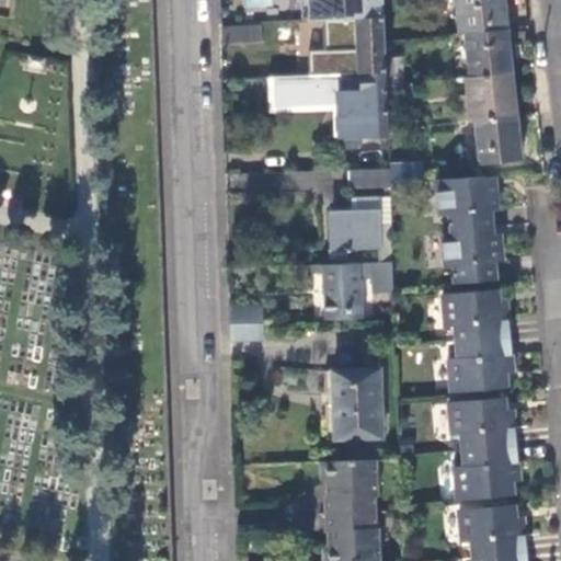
[(243,0),(245,9),(272,7),(270,0),(243,0)]
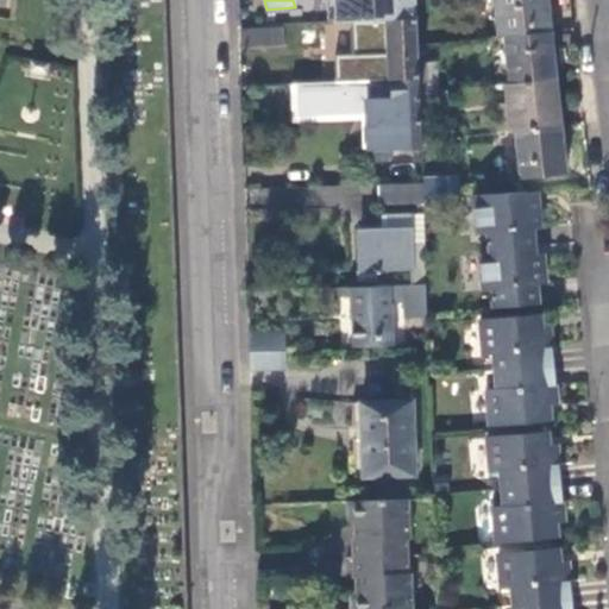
[(415,0),(332,0),(334,23),(355,23),(416,20),(415,0)]
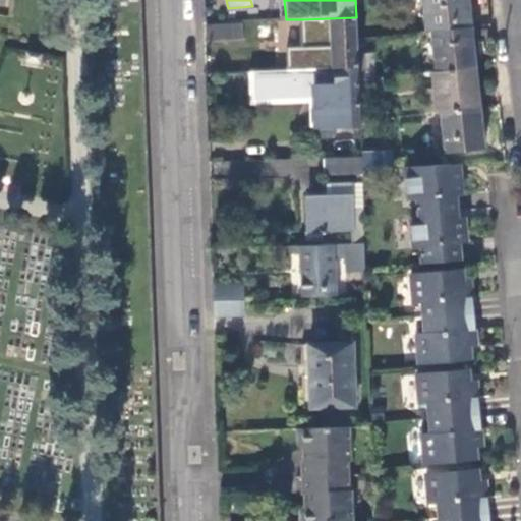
[(432,33),(471,29),(468,0),(422,0),(426,33),(432,33)]
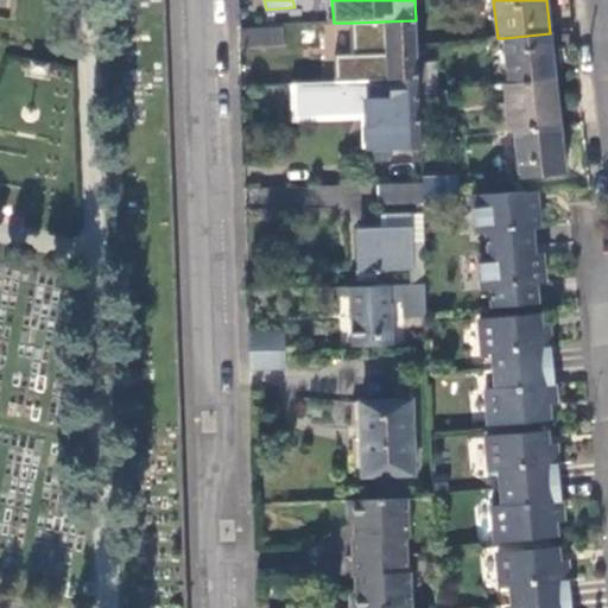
[(417,61),(416,20),(354,23),(354,33),(373,32),(374,68),(350,69),(350,82),(418,80),(417,61)]
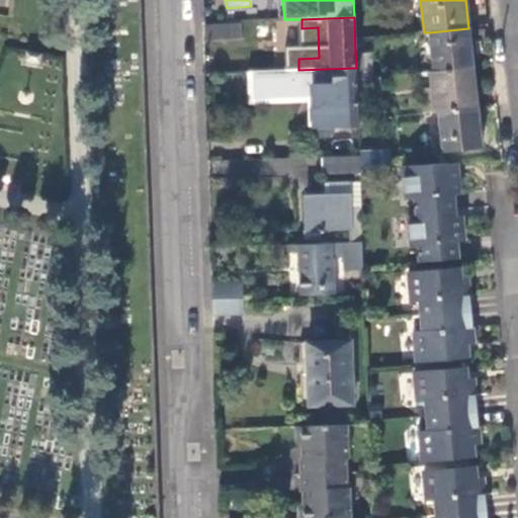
[(204,24),(204,41),(231,39),(231,23),(204,24)]
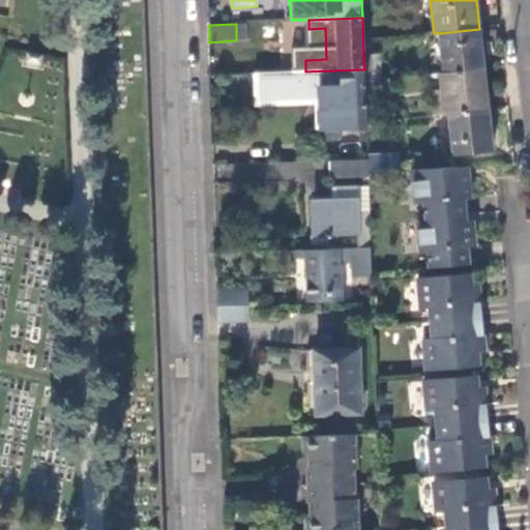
[(483,70),(479,29),(440,33),(444,75),(483,70)]
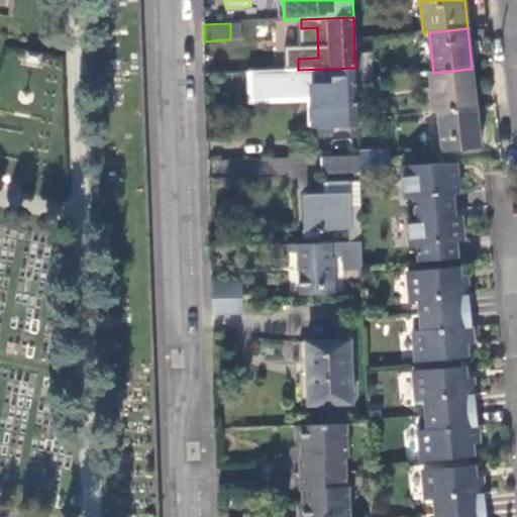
[(369,52),(354,52),(355,68),(355,81),(370,80),(369,52)]
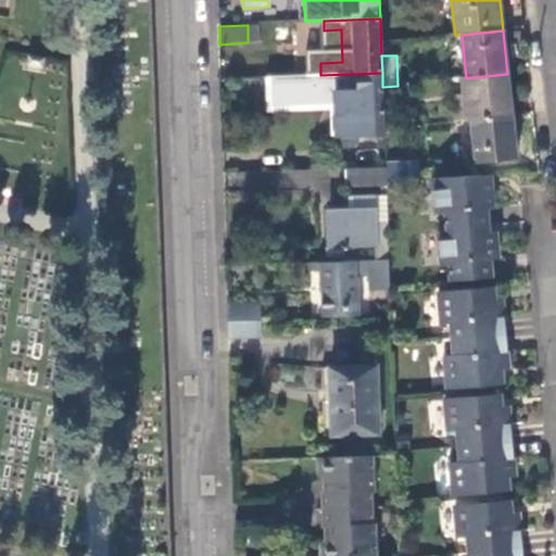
[(382,73),(320,75),(270,77),(272,106),(335,104),(336,137),(384,135),(383,130),(383,102),(382,87),(382,73)]
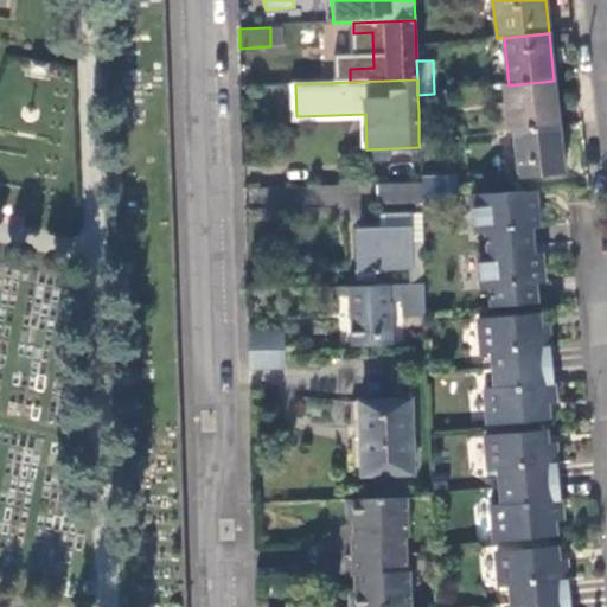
[(558,127),(554,81),(509,85),(505,85),(506,102),(489,104),(491,135),(515,133),(558,127)]
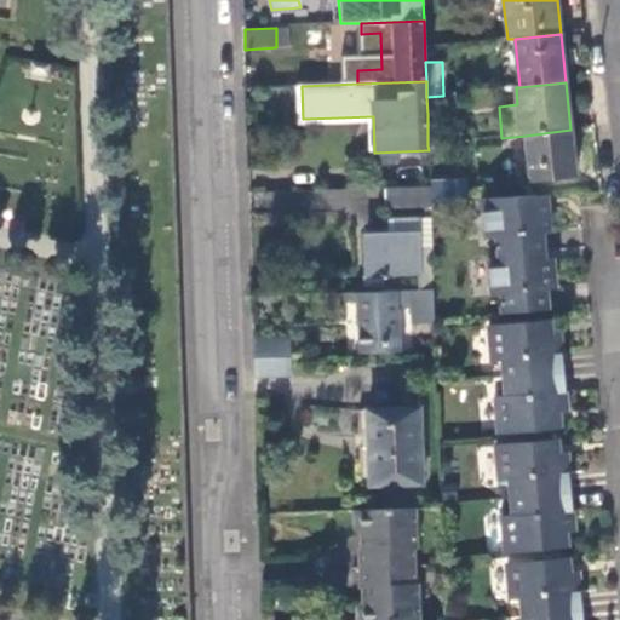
[(455,95),(443,96),(426,97),(428,114),(440,114),(440,109),(455,107),(455,95)]
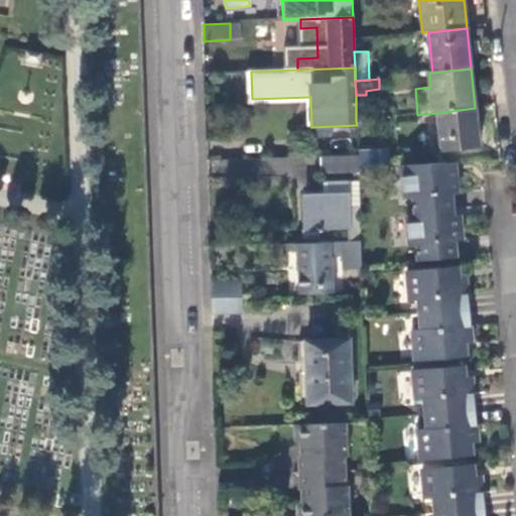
[(479,148),(475,108),(437,113),(441,151),(479,148)]
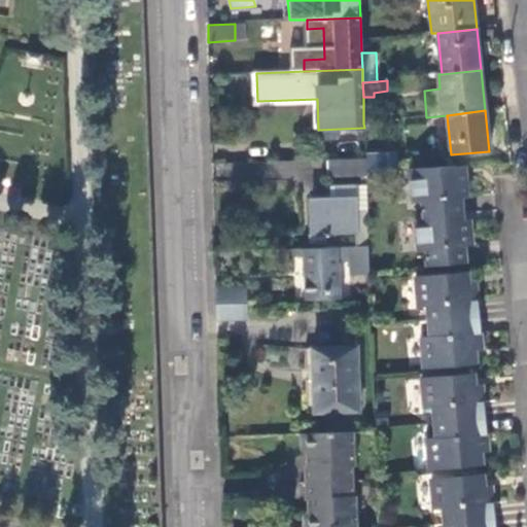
[(365,171),(397,170),(397,154),(365,156),(365,159),(365,171)]
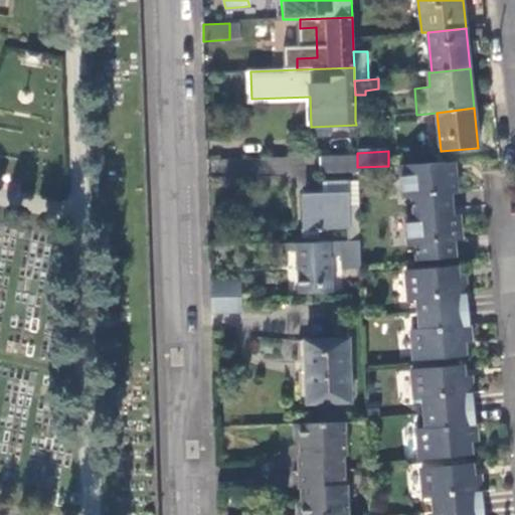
[(321,173),(357,173),(357,167),(357,155),(320,157),(321,173)]
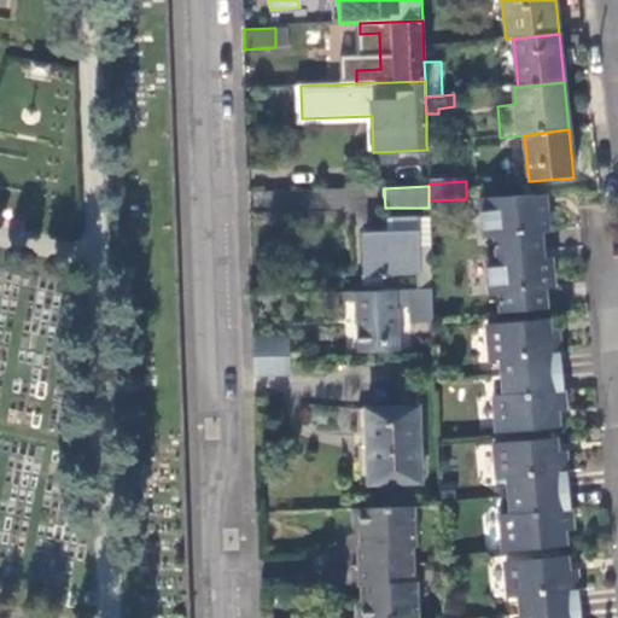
[(484,239),(494,238),(496,260),(523,257),(523,262),(524,262),(524,254),(540,252),(538,234),(548,233),(544,196),(481,199),(484,239)]
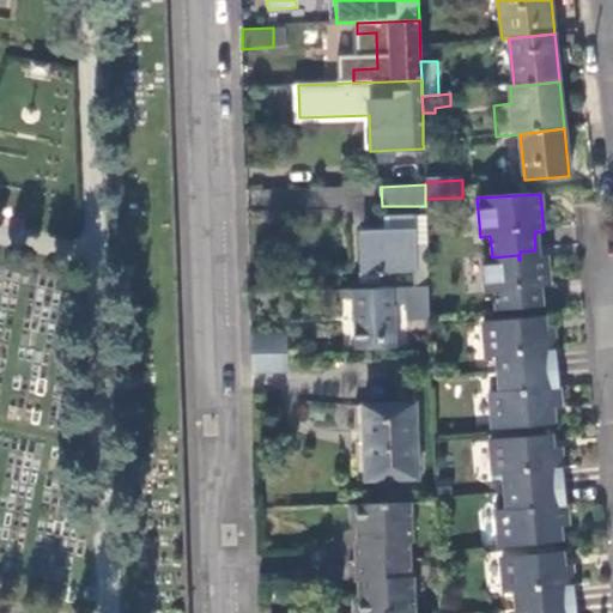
[(414,272),(413,235),(412,217),(383,218),(383,236),(362,237),(363,274),(380,273),(380,277),(384,277),(383,273),(414,272)]
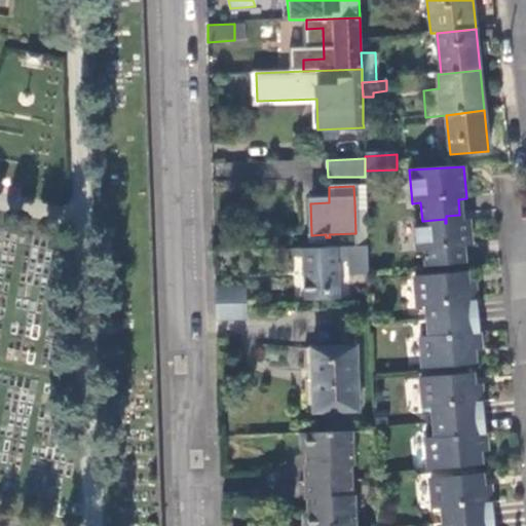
[(422,221),(414,222),(416,252),(423,252),(424,265),(462,262),(461,248),(470,248),(467,221),(446,223),(445,223),(445,219),(422,221)]
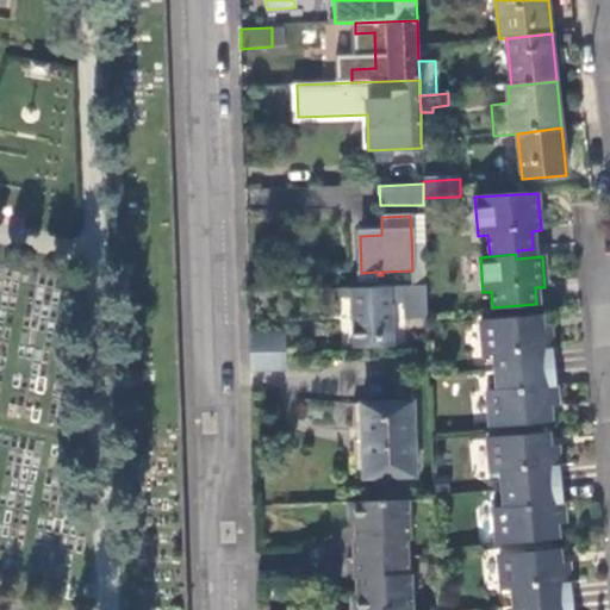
[(403,304),(402,286),(337,290),(337,299),(350,298),(352,341),(393,340),(392,304),(403,304)]
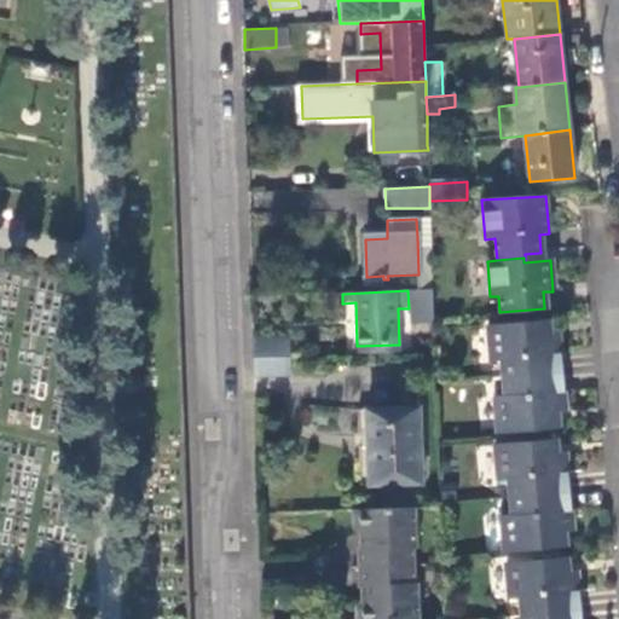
[(502,379),(561,372),(557,334),(543,335),(541,322),(486,328),(489,362),(499,360),(502,379)]
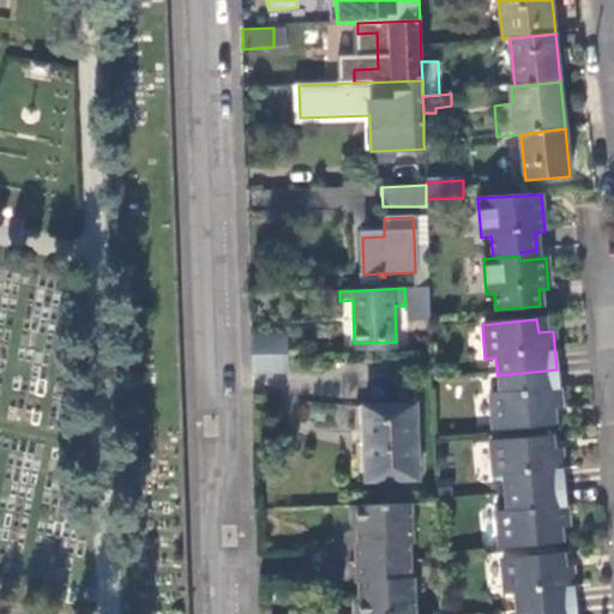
[(251,355),(284,353),(284,337),(250,338),(251,355)]
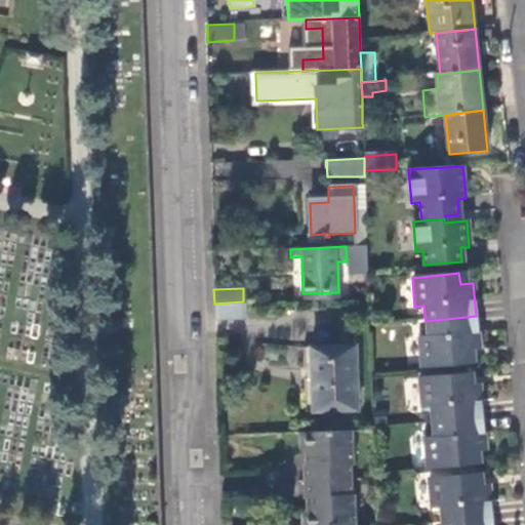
[(479,350),(476,316),(426,321),(427,336),(417,337),(419,367),(467,362),(466,352),(479,350)]
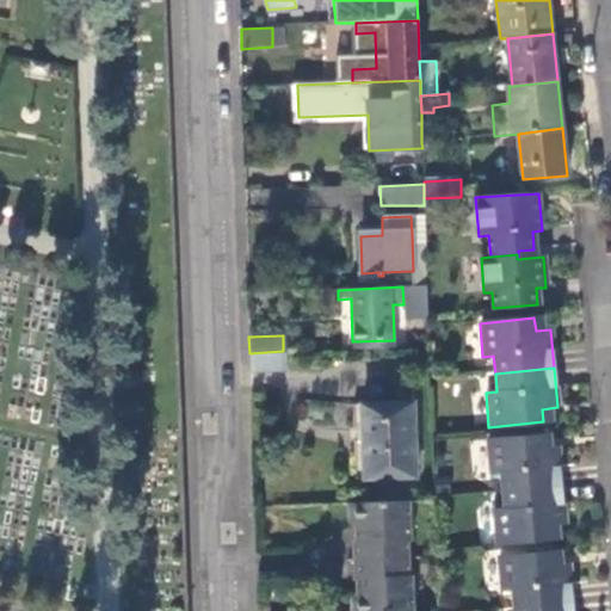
[(352,405),(355,479),(414,477),(413,403),(352,405)]
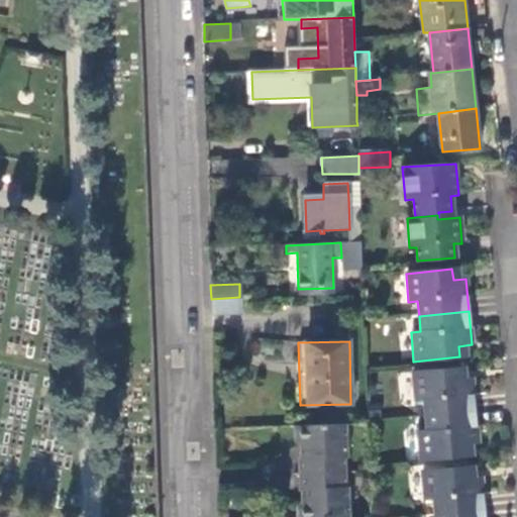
[(424,416),(474,411),(471,380),(459,380),(457,368),(411,373),(413,402),(423,401),(424,416)]
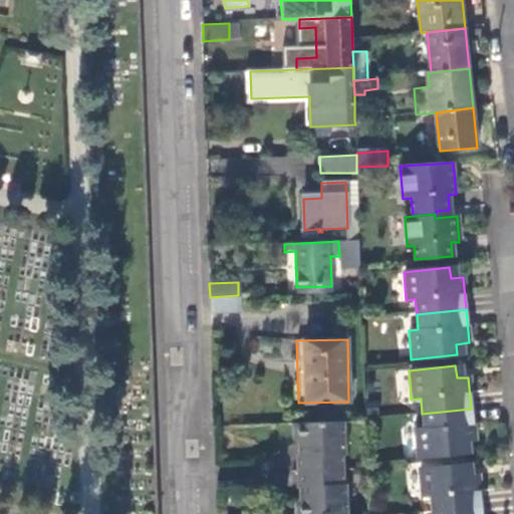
[(474,441),(471,409),(422,414),(423,428),(414,429),(417,458),(464,453),(463,442),(474,441)]
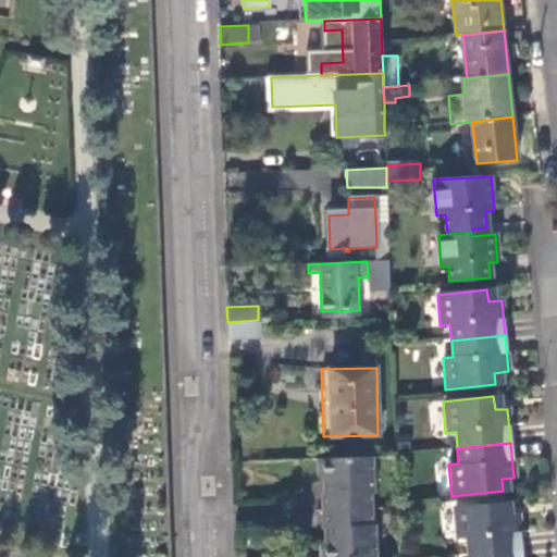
[(320,511),(373,509),(373,492),(375,492),(374,457),(314,460),(314,478),(320,482),(325,482),(325,493),(319,494),(320,511)]
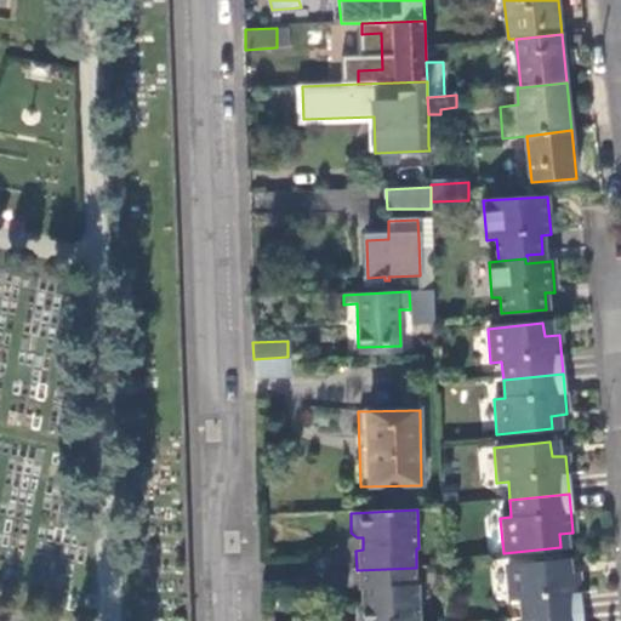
[(520,619),(580,613),(577,573),(563,575),(560,560),(505,565),(508,602),(519,600),(520,619)]
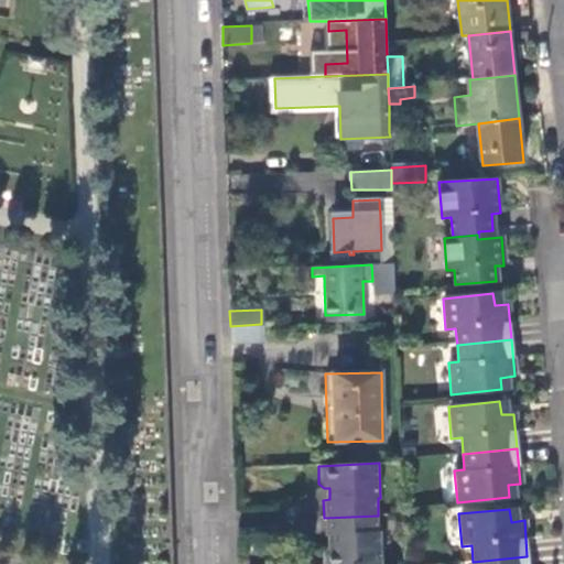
[(382,563),(382,534),(379,534),(378,516),(324,518),(325,537),(331,537),(332,549),(326,549),(322,554),(322,563),(382,563)]
